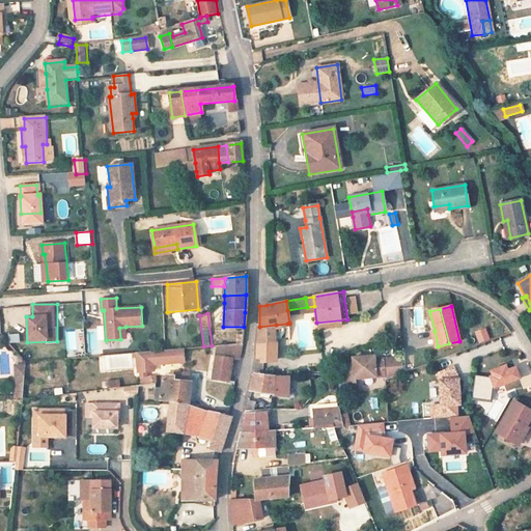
[(276,332),(276,325),(259,327),(257,327),(257,341),(276,341),(276,332)]
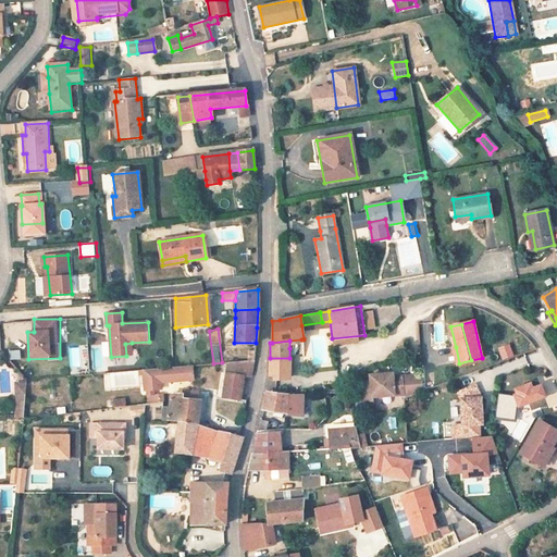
[(69,346),(71,374),(87,373),(86,346),(69,346)]
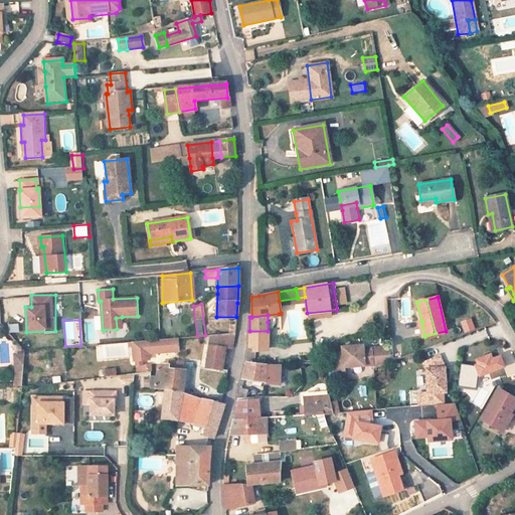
[(268,349),(268,331),(249,331),(248,347),(251,347),(252,350),(268,349)]
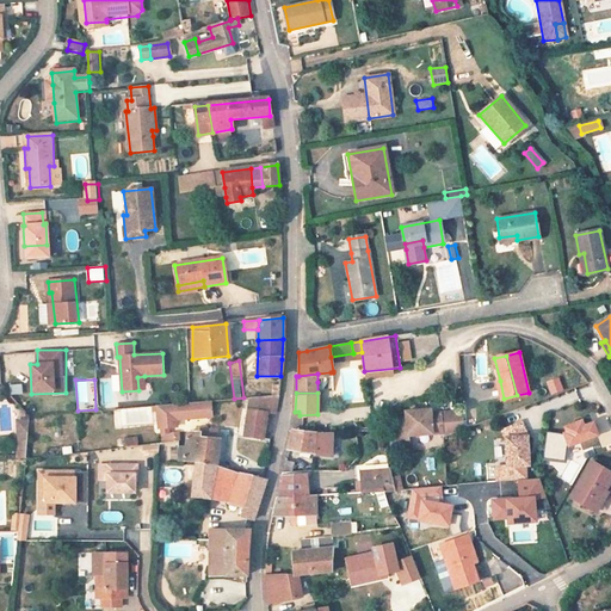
[(263,439),(267,413),(273,414),(276,395),(250,397),(248,411),(244,436),(263,439)]
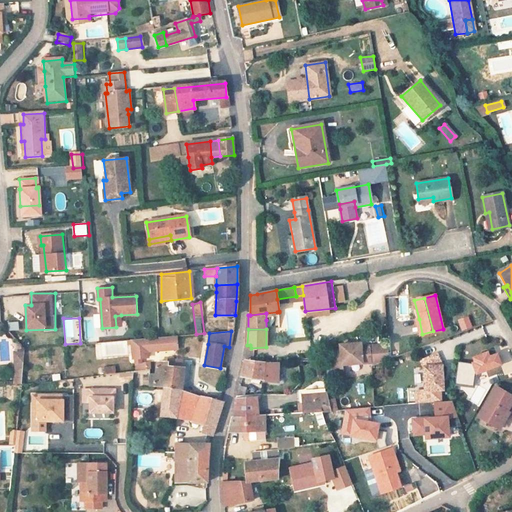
[(353,344),(340,345),(340,351),(332,351),(333,369),(342,369),(342,365),(371,363),(371,367),(389,360),(388,345),(361,347),(353,348),(353,344)]
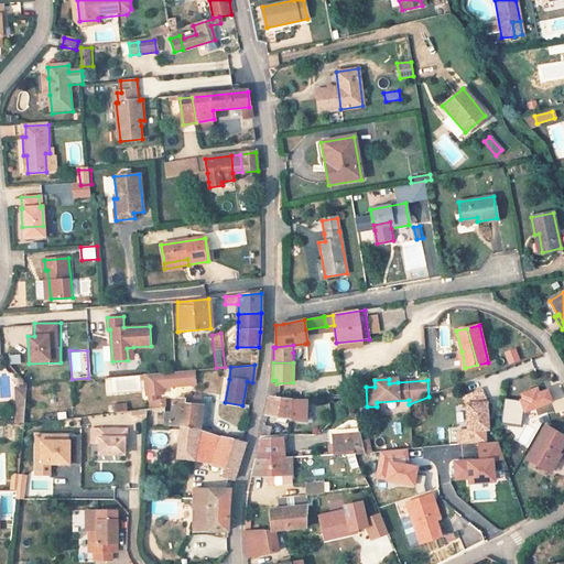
[(26,390),(18,390),(17,407),(25,408),(26,390)]
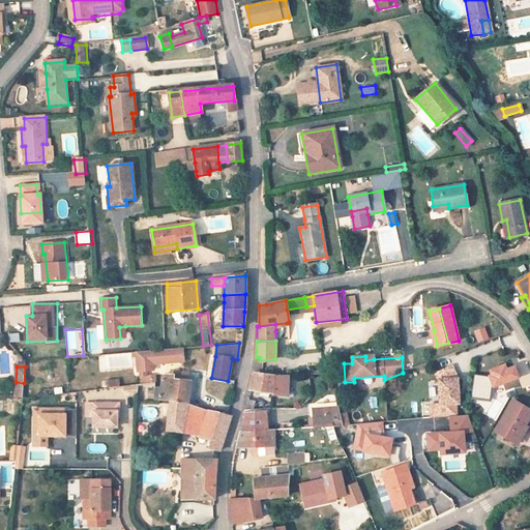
[(450,366),(433,373),(436,379),(438,404),(457,403),(454,378),(452,378),(452,373),(450,366)]
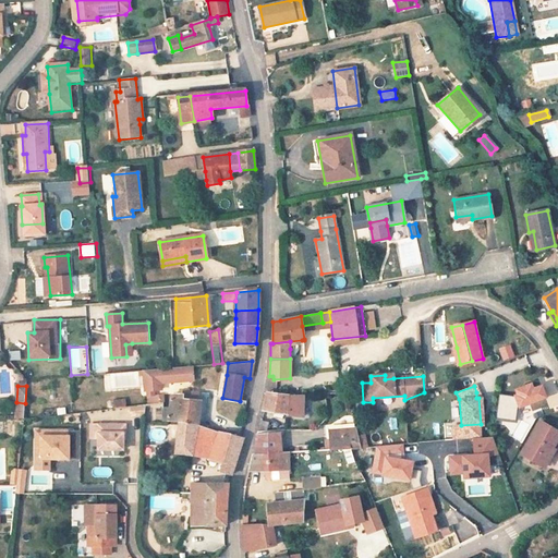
[(266,392),(263,409),(289,412),(289,415),(303,416),(304,397),(289,397),(289,395),(268,392),(266,392)]
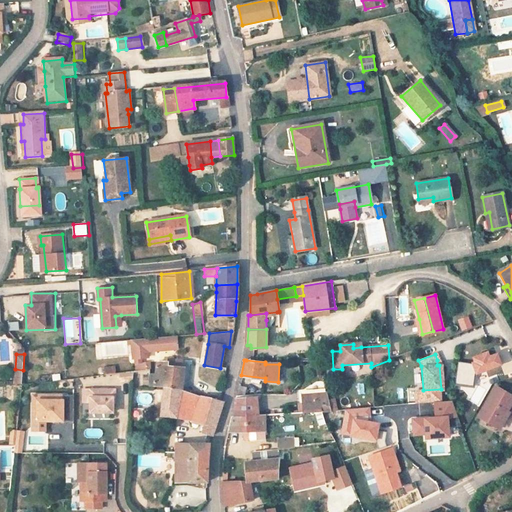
[(165,388),(181,389),(183,369),(167,368),(167,363),(156,363),(155,374),(148,374),(149,386),(165,388)]
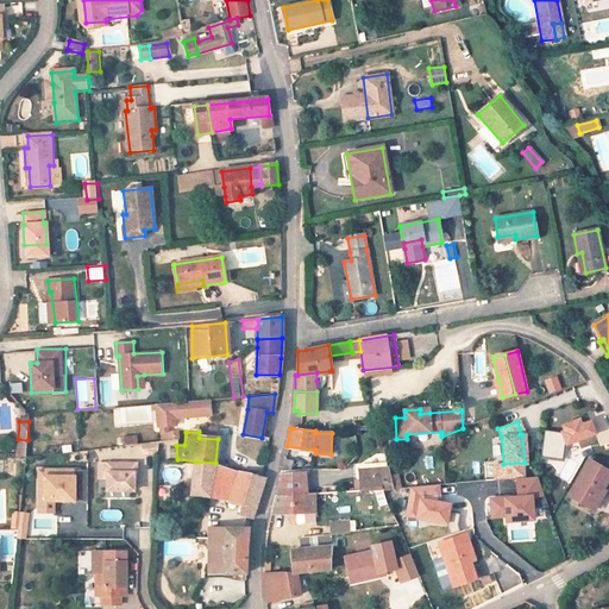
[(124,447),(137,445),(136,437),(123,438),(124,447)]
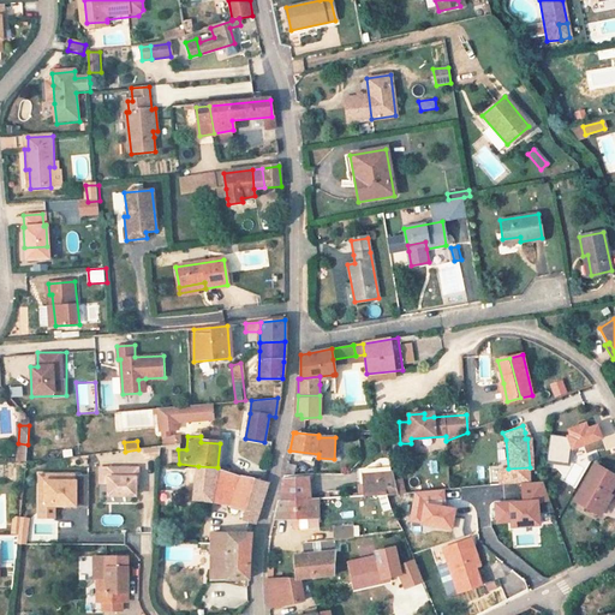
[(28,445),(18,443),(16,463),(25,463),(28,445)]
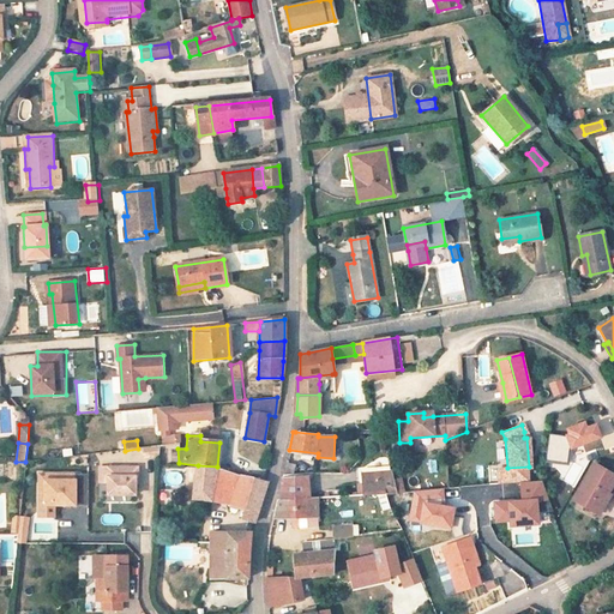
[(160,459),(162,449),(148,445),(145,456),(160,459)]
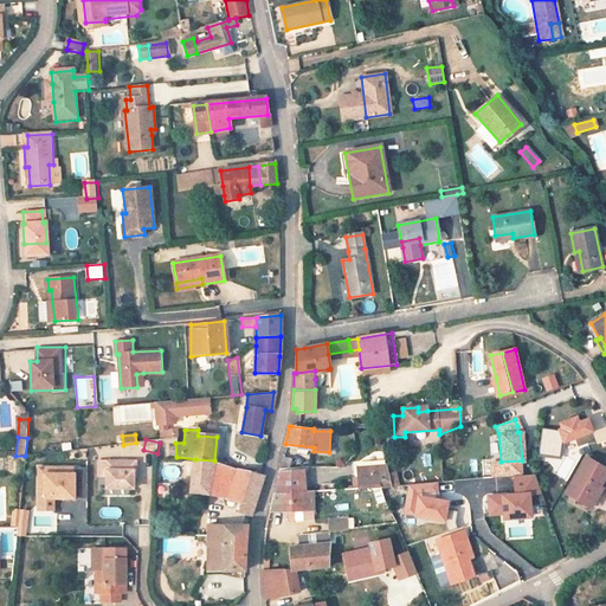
[(231,489),(227,498),(243,502),(240,513),(250,516),(263,477),(214,464),(214,461),(195,459),(192,491),(210,494),(213,481),(231,489)]
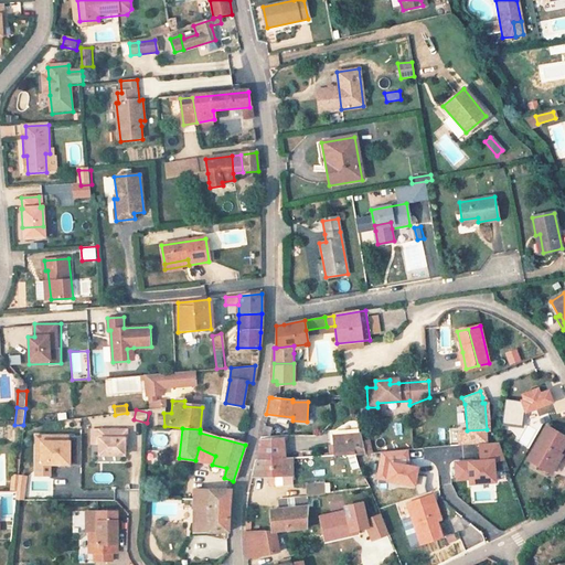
[(270,428),(263,428),(259,443),(258,460),(284,459),(284,458),(283,439),(268,440),(268,439),(270,428)]
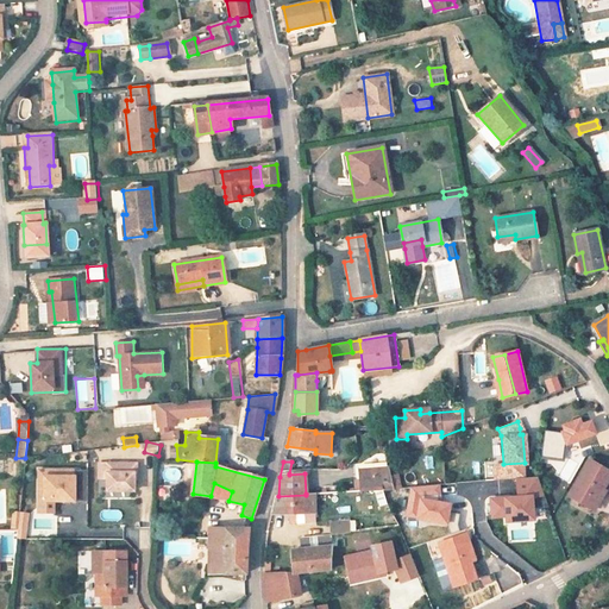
[(570,496),(591,509),(602,489),(608,476),(608,471),(589,462),(570,496)]
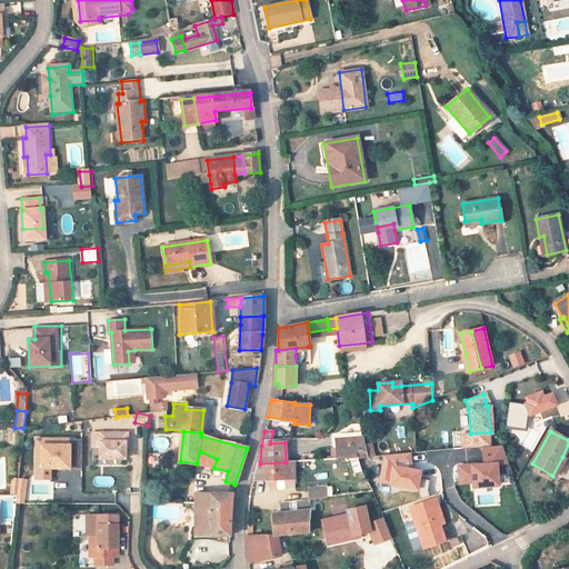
[(128,432),(100,432),(100,458),(126,458),(126,448),(126,441),(128,441),(128,432)]
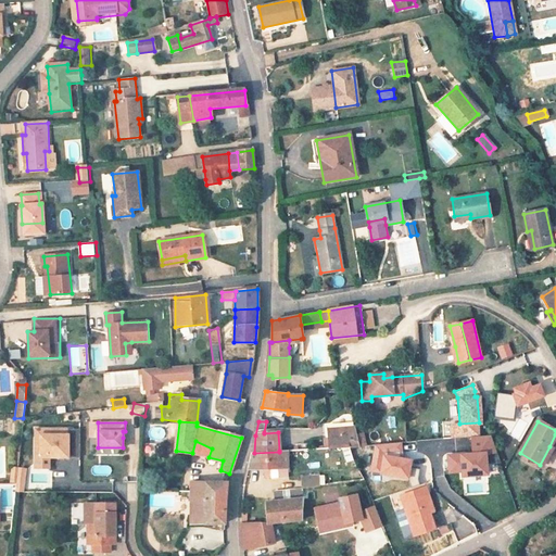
[(354,427),(327,428),(329,449),(348,447),(350,447),(358,446),(356,434),(354,427)]
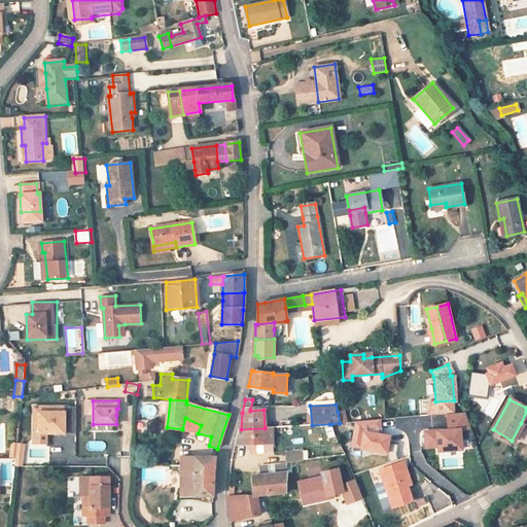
[(65,408),(34,408),(34,434),(46,434),(49,431),(57,431),(57,433),(65,433),(65,408)]
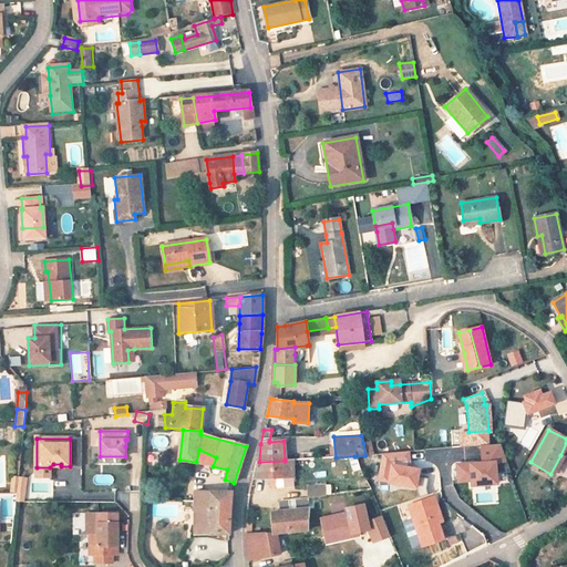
[(196,462),(213,466),(216,457),(199,450),(196,462)]
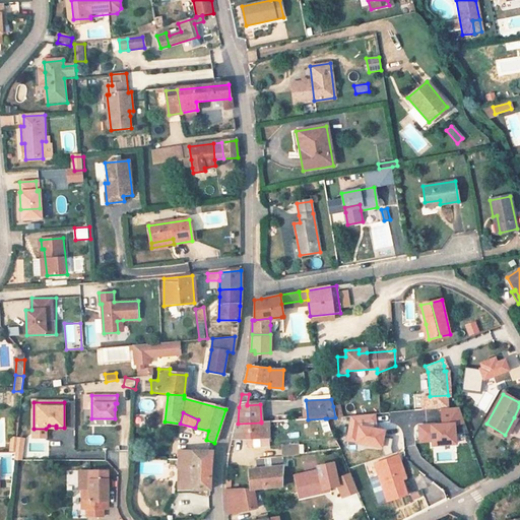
[(517,419),(514,417),(505,435),(508,437),(517,419)]
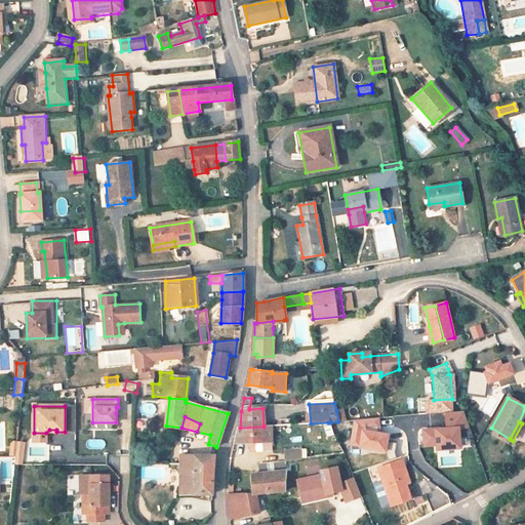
[(457,450),(455,422),(417,428),(419,454),(457,450)]
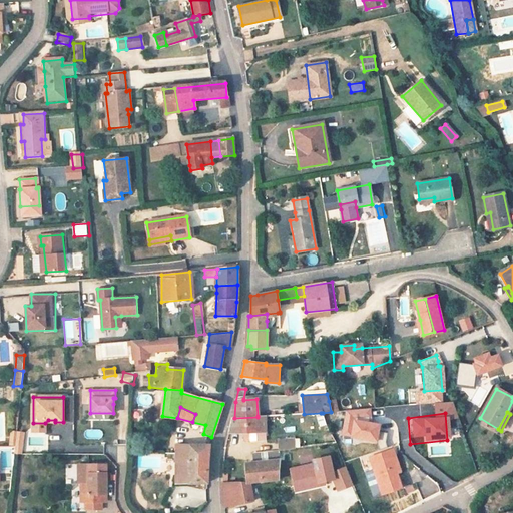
[(265,416),(258,416),(258,417),(234,418),(231,418),(223,448),(230,450),(234,433),(265,432),(265,416)]
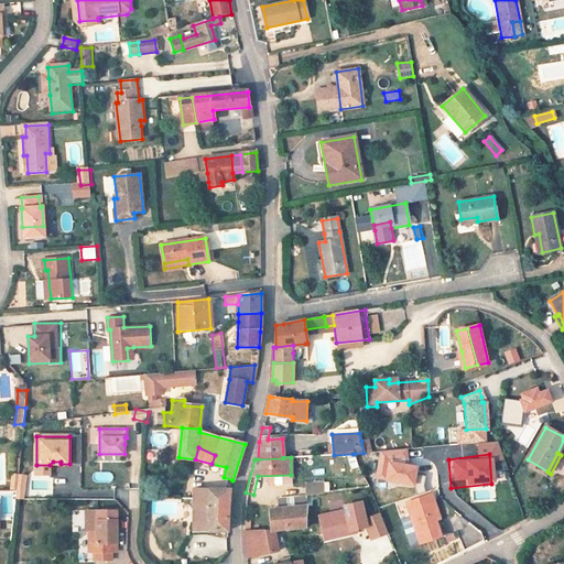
[(343,472),(343,459),(332,458),(332,472),(343,472)]
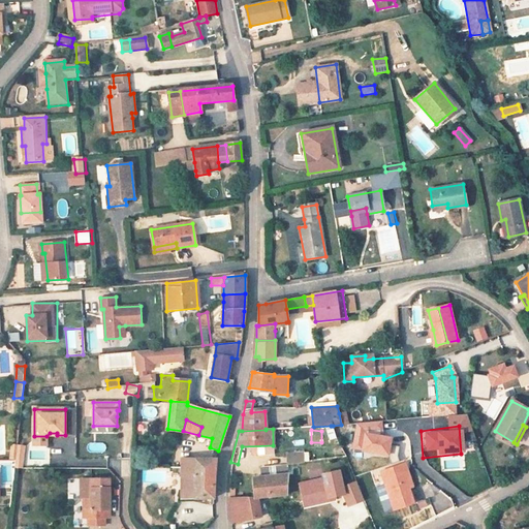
[(12,468),(26,468),(26,444),(12,444),(12,468)]
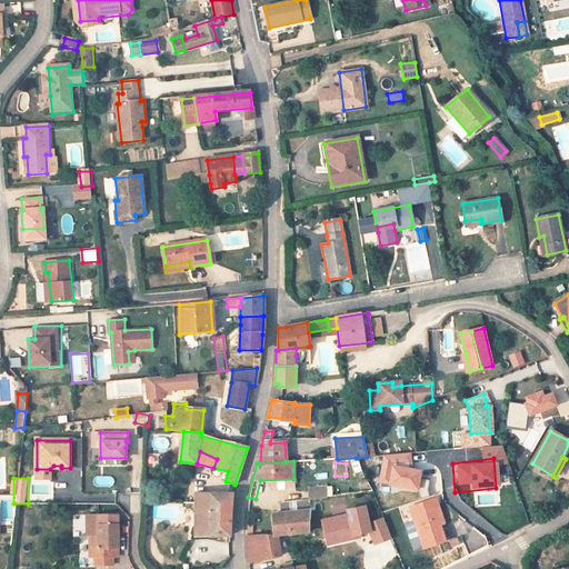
[(329,497),(327,485),(309,487),(311,499),(329,497)]
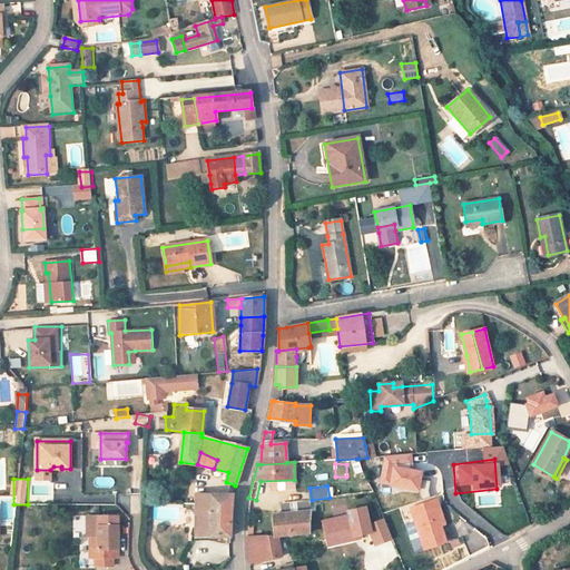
[(196,537),(229,537),(232,495),(196,494),(196,504),(196,537)]
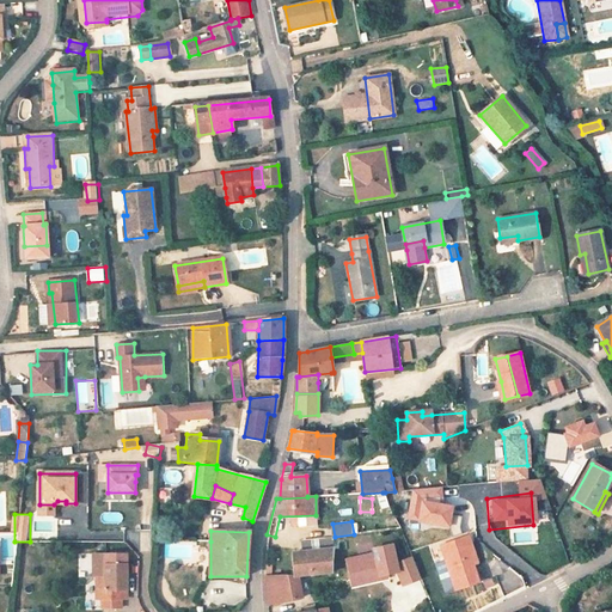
[(476,563),(467,537),(441,546),(456,589),(477,581),(472,564),(476,563)]
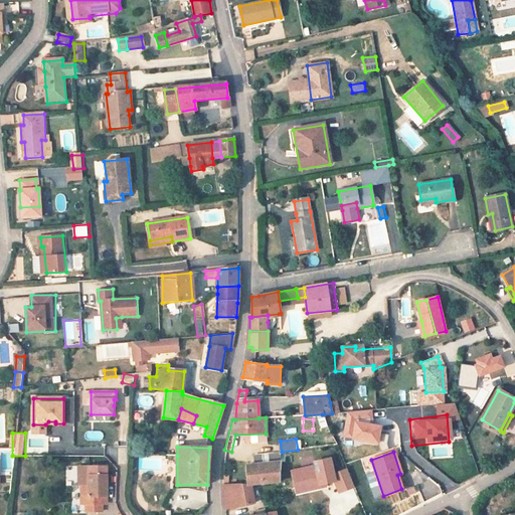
[(267,461),(282,461),(282,453),(267,453),(267,461)]
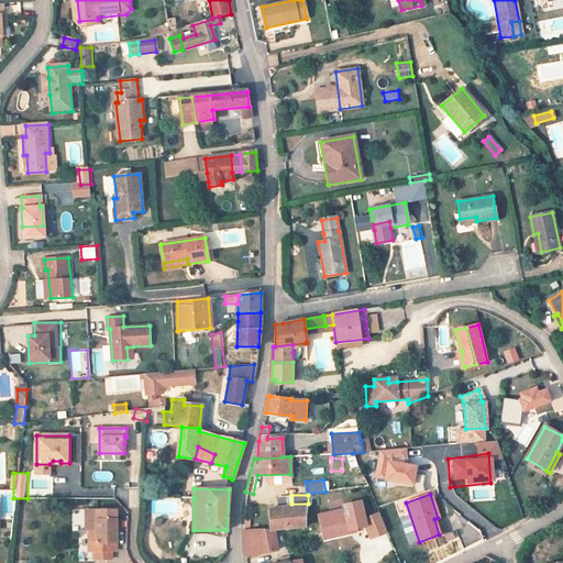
[(272,529),(274,529),(305,527),(307,504),(269,508),(271,528),(272,529)]
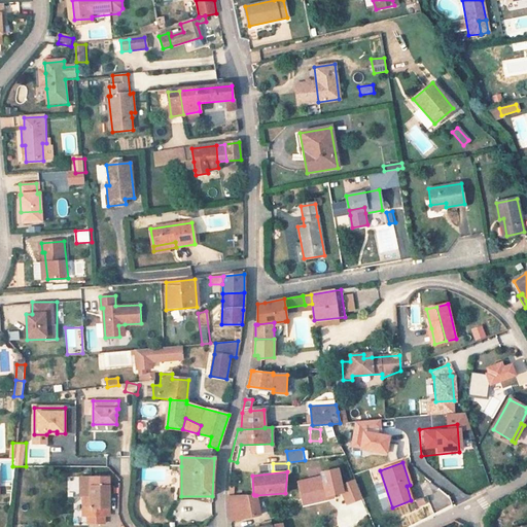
[(338,472),(299,480),(303,505),(342,498),(343,504),(359,500),(355,479),(340,482),(338,472)]
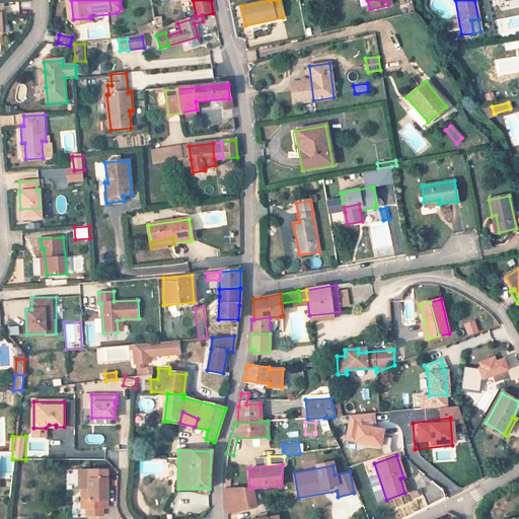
[(81,515),(102,515),(102,507),(106,507),(106,470),(89,470),(89,489),(81,490),(81,515)]
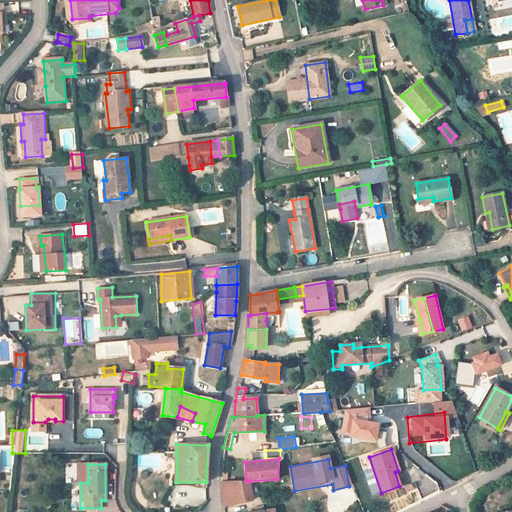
[(247,481),(246,480),(232,482),(232,481),(222,482),(223,506),(252,500),(249,481),(247,481)]
